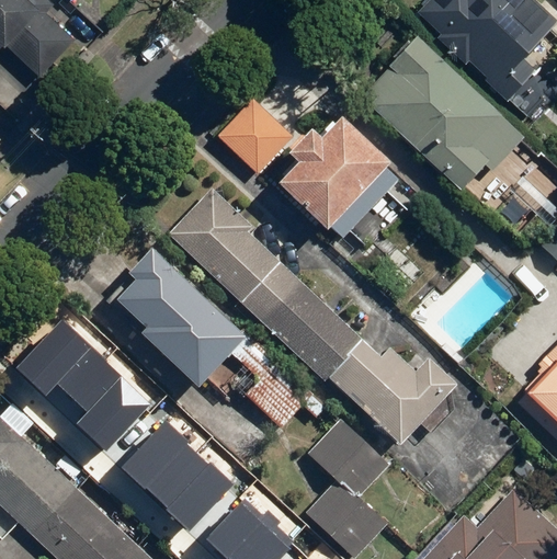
[(0,49),(6,55),(11,49),(38,77),(74,42),(31,0),(0,0),(0,49)]
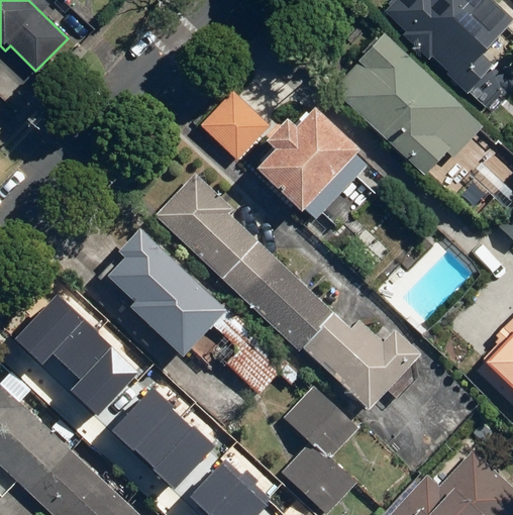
[(486,57),(512,30),(512,21),(492,0),(394,0),(387,7),(411,32),(405,37),(429,63),(435,57),(470,93),(496,67),(486,57)]
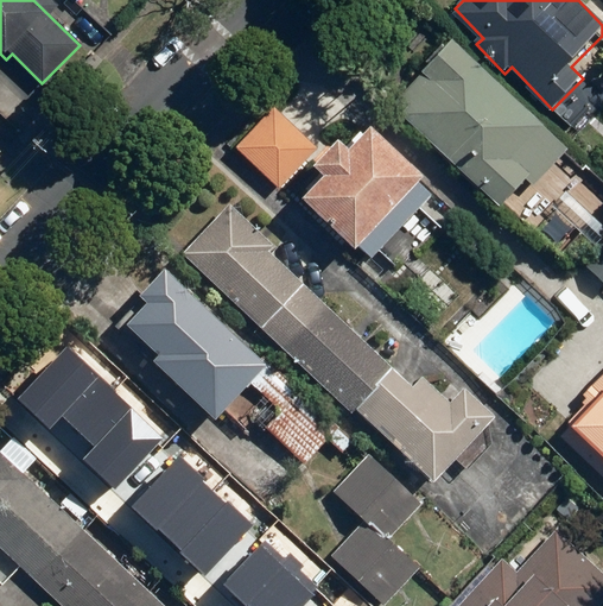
[(429,64),(410,82),(406,79),(392,94),(505,207),(532,180),(539,187),(572,153),(451,33),(424,60),(429,64)]
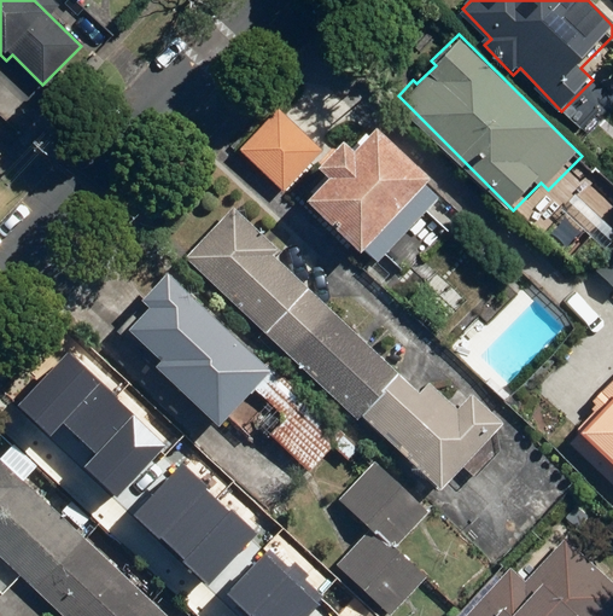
[(325,151),(278,109),(239,151),(286,193),(325,151)]
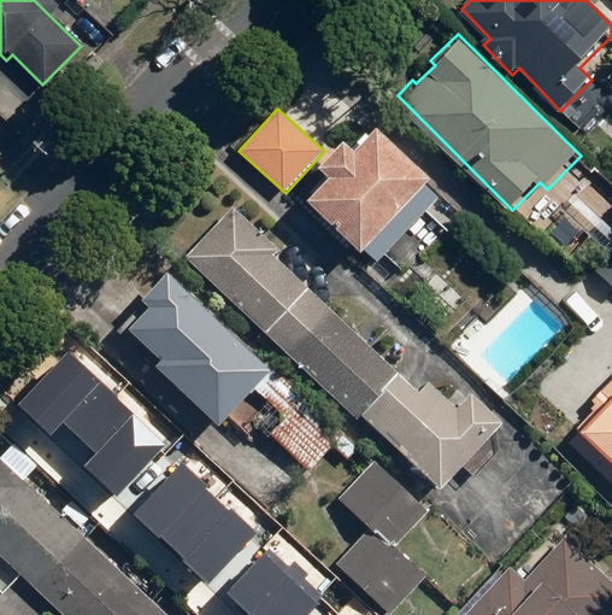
[(336,175),(316,197),(370,249),(439,180),(384,127),(360,151),(349,139),(324,164),(336,175)]
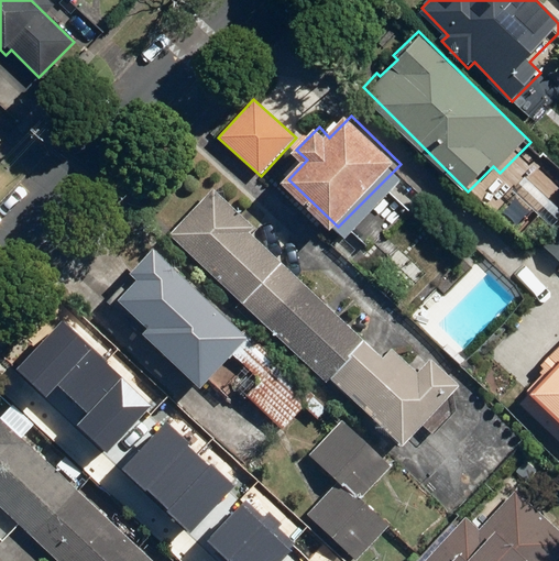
[(259,226),(212,184),(166,235),(327,382),(331,376),(365,339),(251,234),(259,226)]
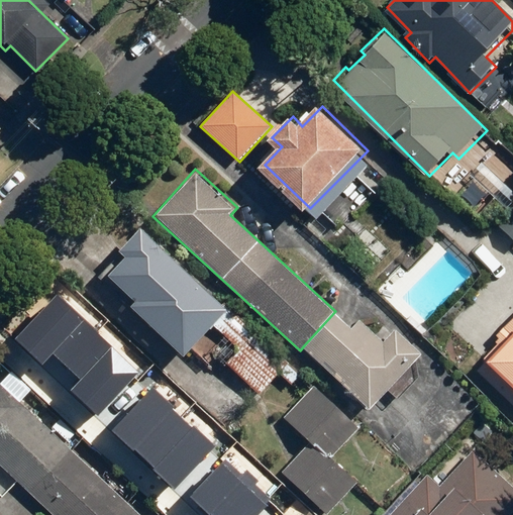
[(512,210),(498,228),(512,240),(512,210)]
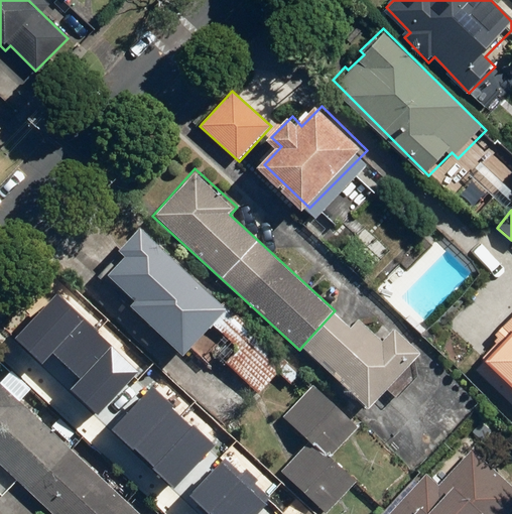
[(124,255),(109,269),(136,297),(130,302),(178,352),(228,303),(201,275),(196,280),(140,224),(117,248),(124,255)]
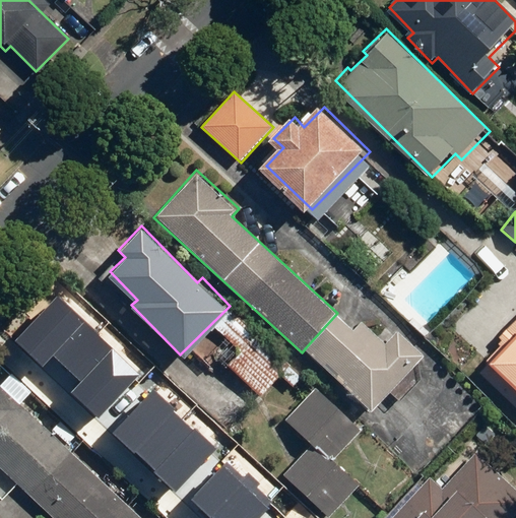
[(52,299),(10,344),(94,422),(136,376),(52,299)]
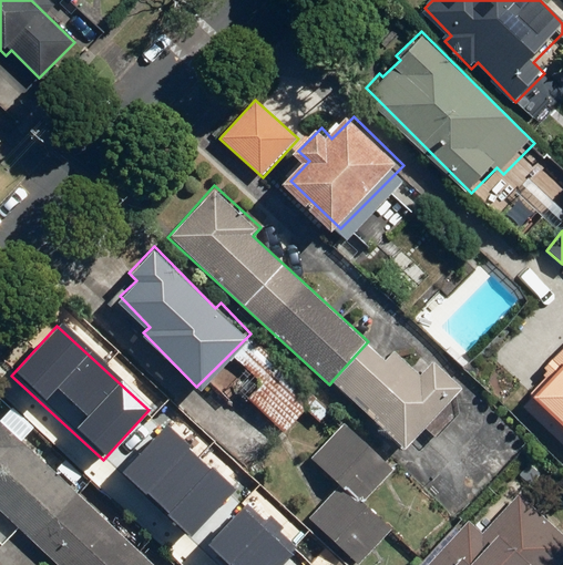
[(426,367),(420,361),(415,367),(393,347),(385,357),(368,341),(334,379),(407,447),(463,386),(433,358),(426,367)]
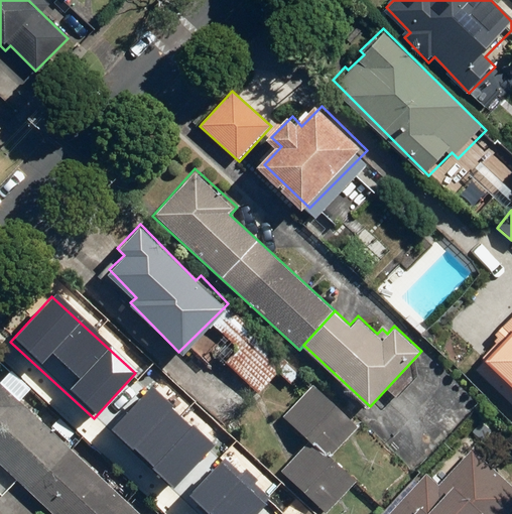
[(473,366),(475,369),(511,404),(511,311),(492,334),(498,340),(473,366)]
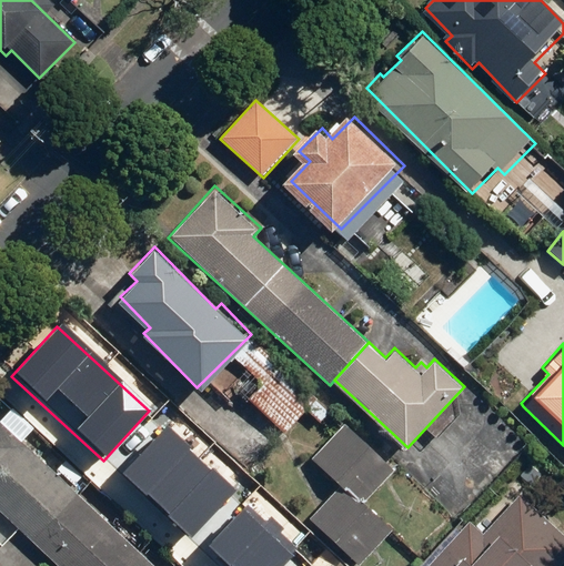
[(153,565),(0,417),(0,505),(63,565),(153,565)]
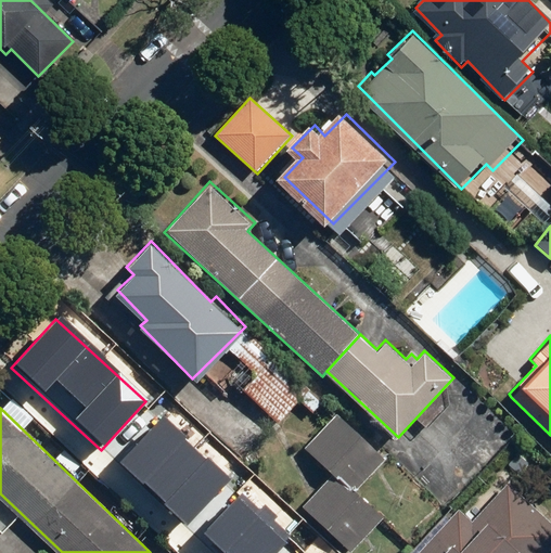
[(337,410),(304,444),(334,474),(351,491),(385,458),(337,410)]
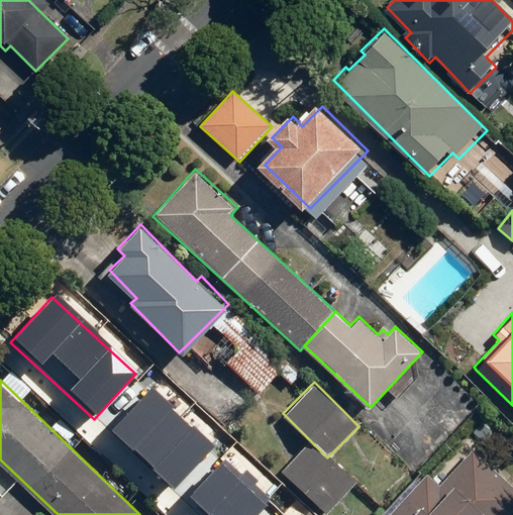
[(169,409),(148,391),(108,435),(128,453),(130,451),(149,470),(148,472),(171,493),(212,448),(189,428),(188,430),(168,411),(169,409)]
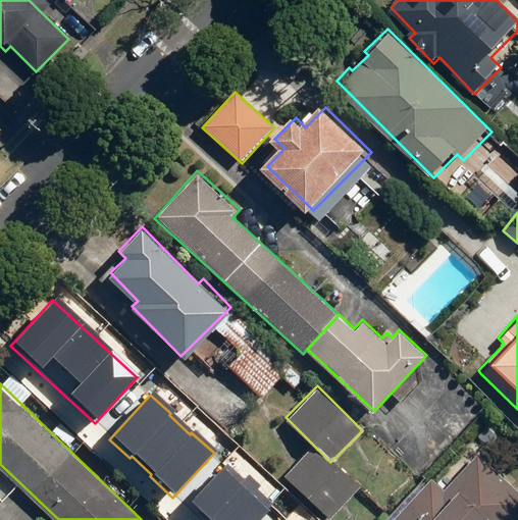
[(330,462),(314,446),(283,476),(325,519),(327,519),(357,489),(330,462)]
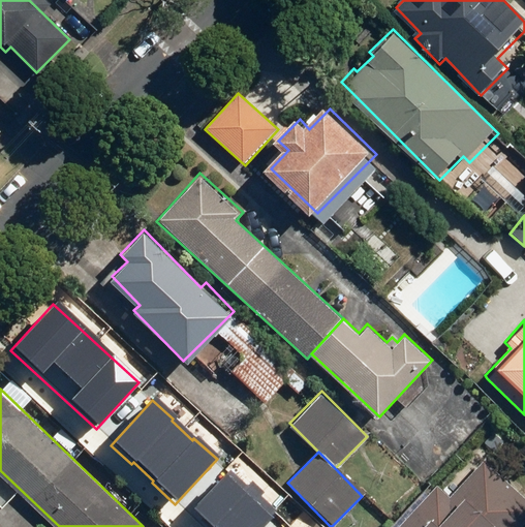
[(448,494),(436,483),(393,526),(519,526),(524,522),(524,498),(483,458),(448,494)]
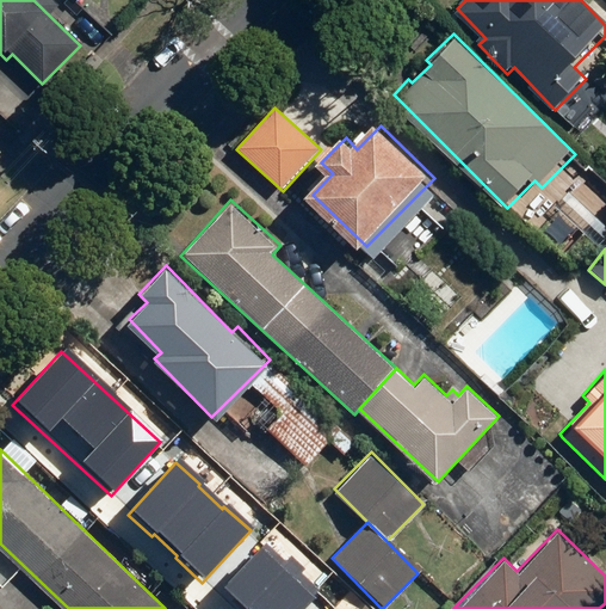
[(303,608),(316,596),(297,576),(301,572),(286,558),(280,564),(261,546),(218,589),(239,608),(303,608)]
